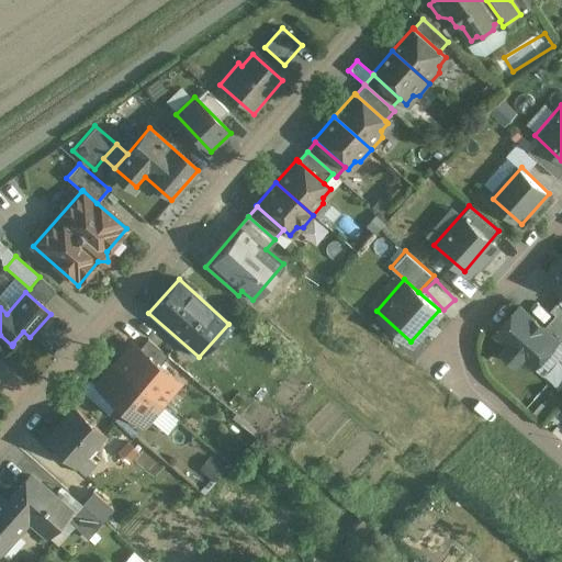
[(514,302),(489,330),(501,341),(493,350),(509,364),(518,355),(530,367),(555,338),(541,326),(514,302)]
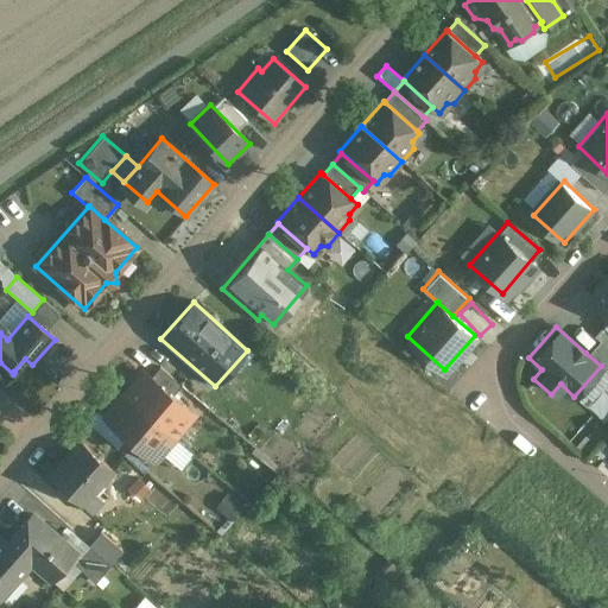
[(607,346),(599,339),(586,353),(601,366),(607,372),(607,346)]
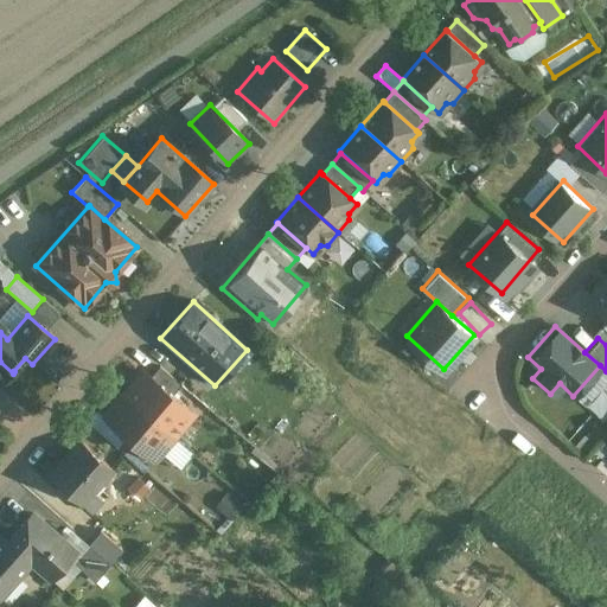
[(181,385),(159,366),(151,377),(172,396),(181,385)]
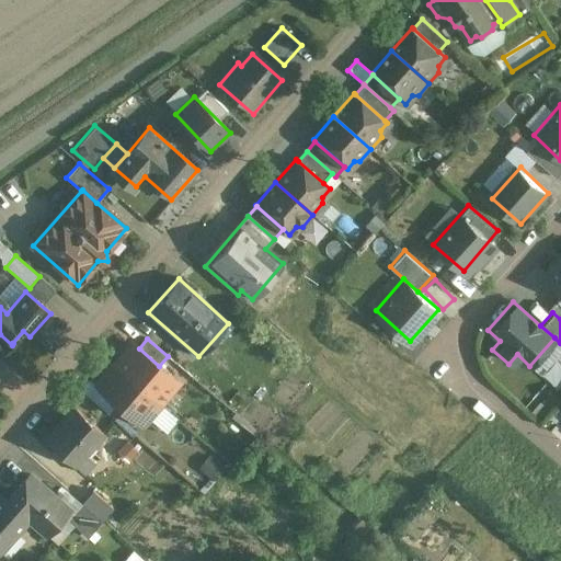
[(139,348),(134,344),(121,361),(117,361),(114,365),(159,402),(163,397),(168,396),(174,388),(173,378),(159,366),(139,348)]
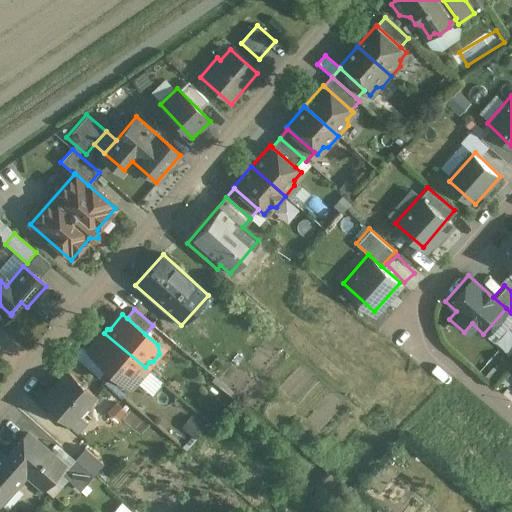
[(145,367),(104,333),(98,340),(98,343),(89,353),(106,368),(125,384),(135,383),(141,376),(141,371),(145,367)]
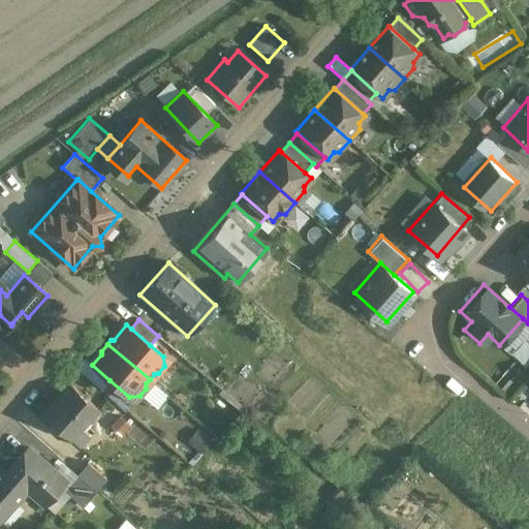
[(92,365),(89,363),(81,372),(101,390),(110,380),(92,365)]
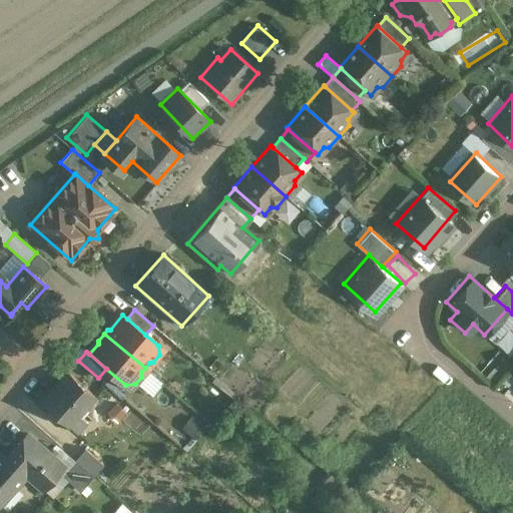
[(68,374),(42,403),(68,426),(77,415),(94,397),(68,374)]
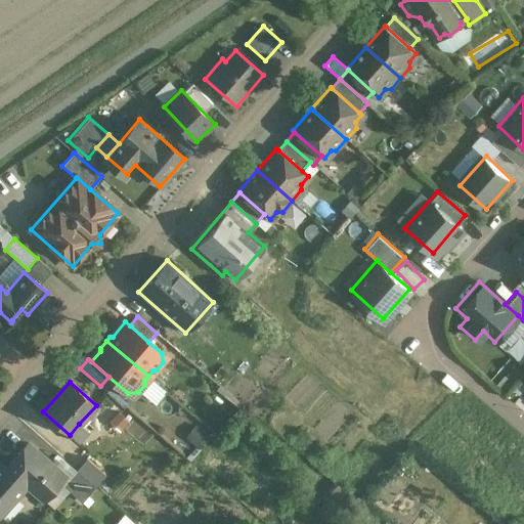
[(79,424),(70,435),(79,442),(88,432),(79,424)]
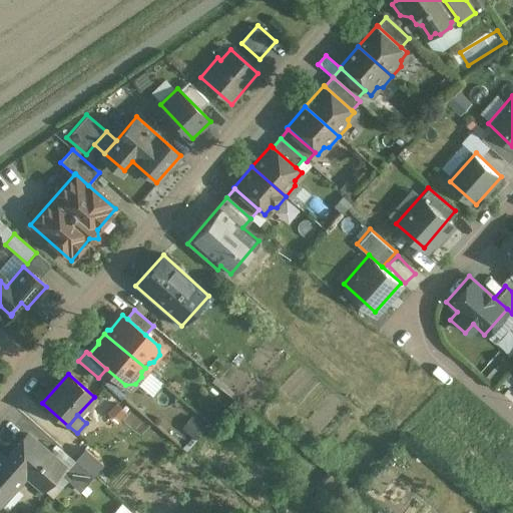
[(62,465),(27,434),(7,457),(27,475),(42,488),(57,471),(62,465)]
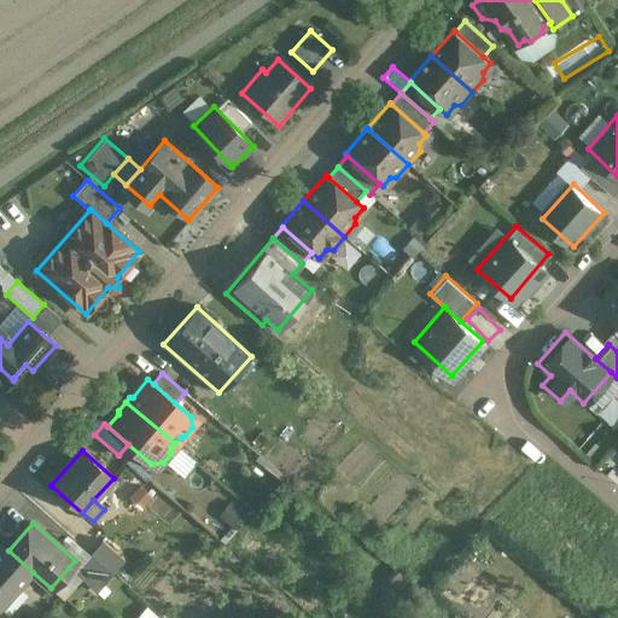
[(101,541),(89,554),(111,573),(123,560),(101,541)]
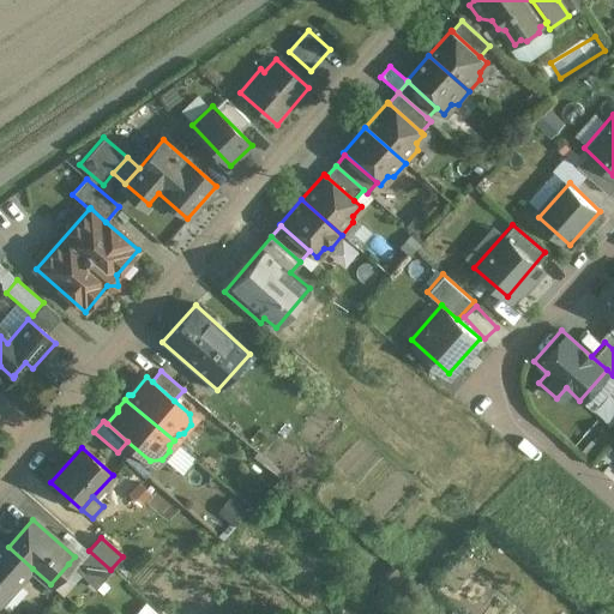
[(0,540),(0,605),(32,569),(8,547),(0,540)]
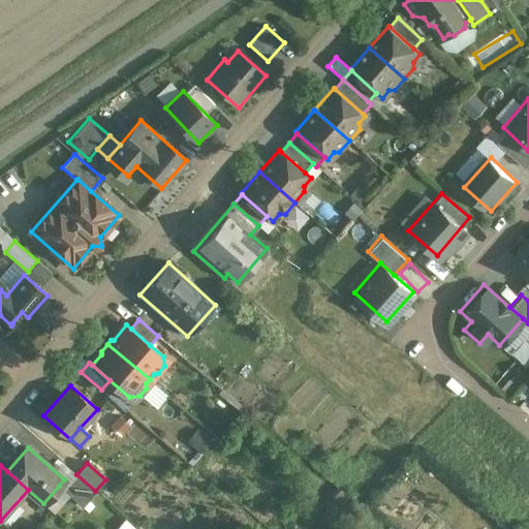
[(76,474),(63,490),(67,493),(82,506),(95,491),(76,474)]
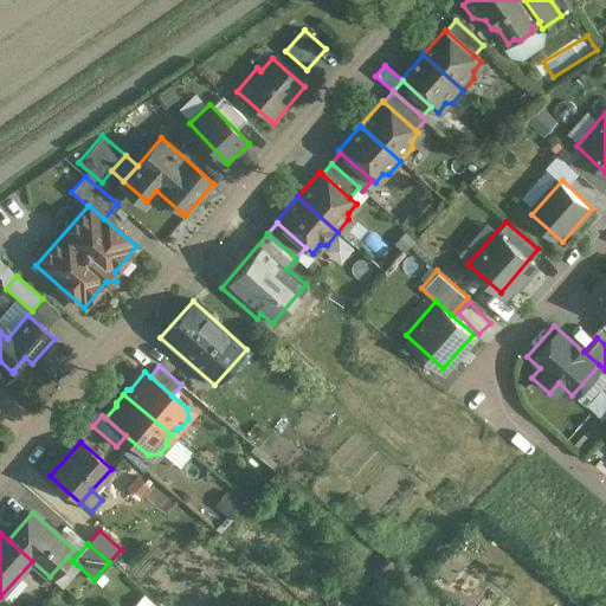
[(68,556),(50,577),(59,585),(77,565),(72,561),(68,556)]
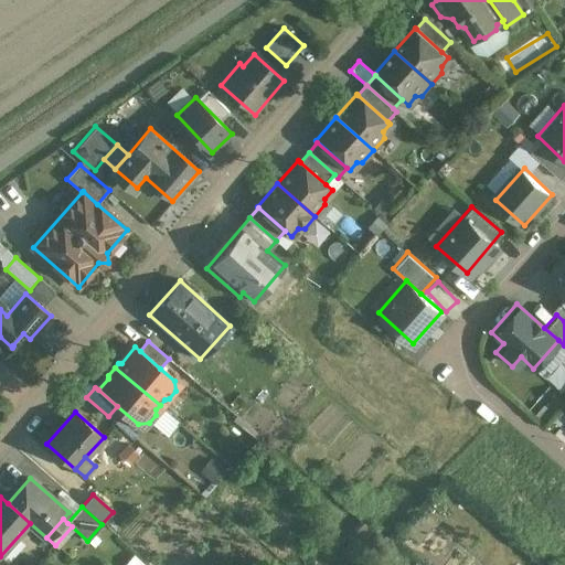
[(147,564),(134,554),(125,564),(147,564)]
